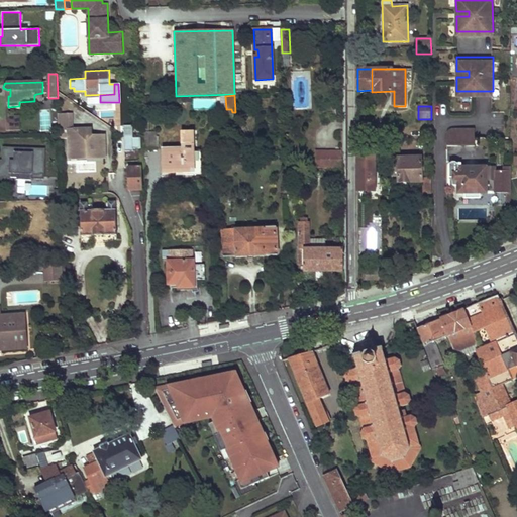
[(72,113),(58,113),(59,126),(72,125),(72,113)]
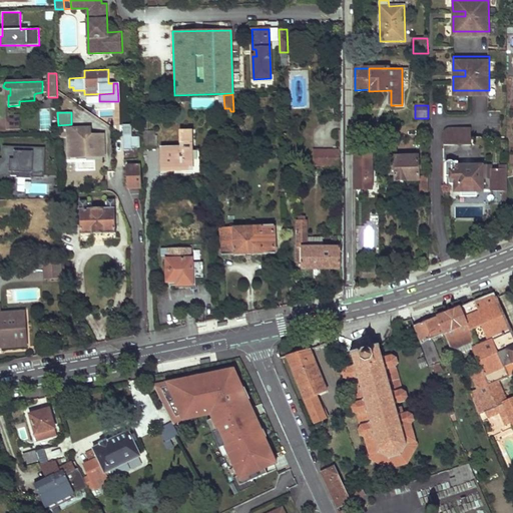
[(6,130),(20,129),(20,122),(8,122),(6,122),(6,130)]
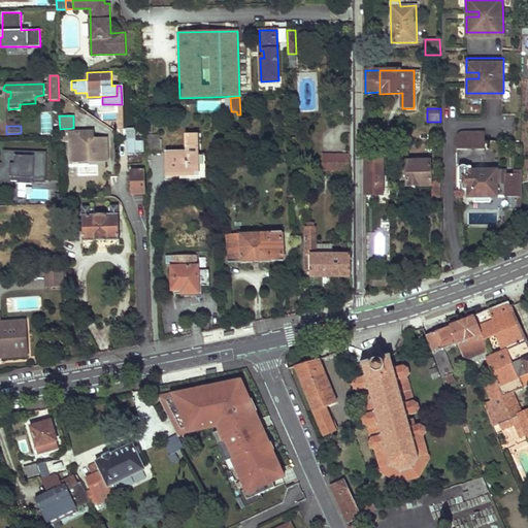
[(73,128),(60,129),(60,142),(70,141),(71,156),(89,156),(89,161),(107,161),(107,138),(90,139),(90,132),(74,133),(73,128)]
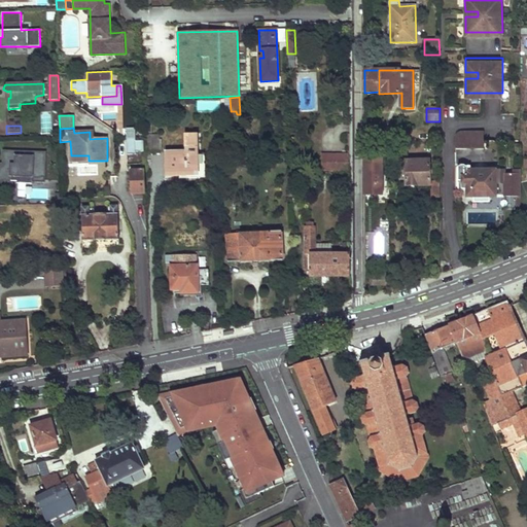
[(135,129),(125,129),(126,153),(143,153),(142,141),(135,141),(135,129)]
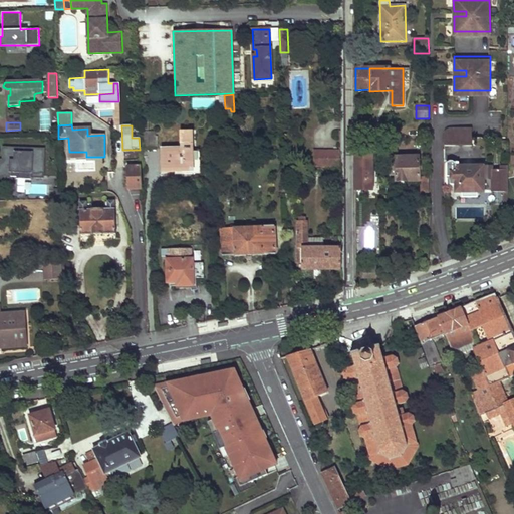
[(472,147),(472,130),(471,130),(450,130),(447,130),(446,131),(445,133),(444,134),(444,147),(472,147)]
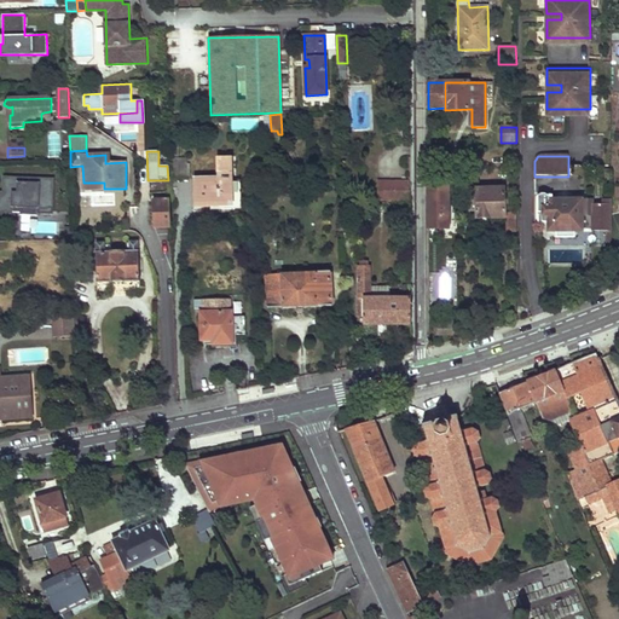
[(195,179),(196,207),(232,207),(232,181),(231,160),(218,160),(219,179),(195,179)]
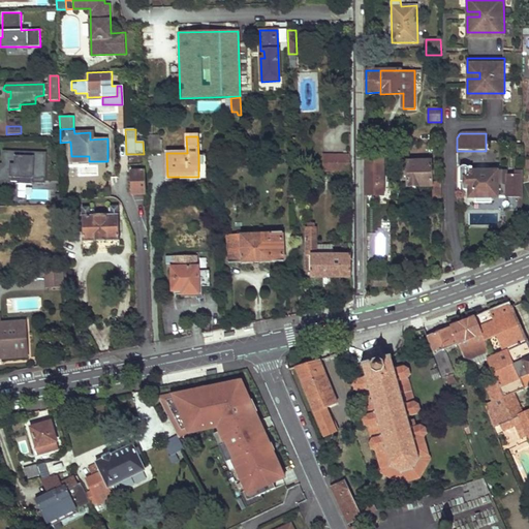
[(145,139),(146,154),(161,153),(161,139),(145,139)]
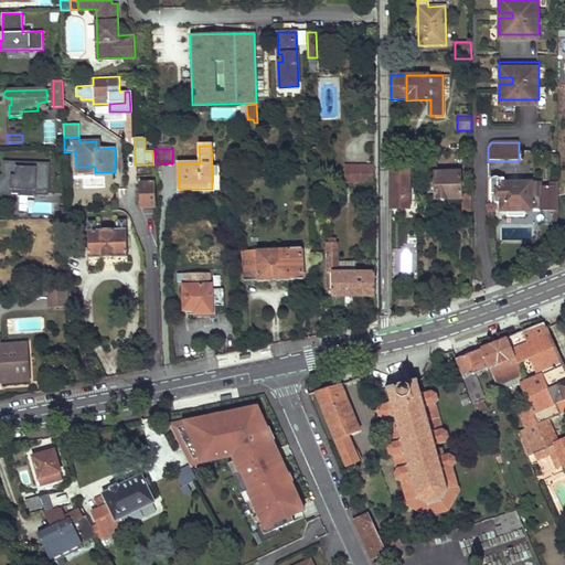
[(0,198),(12,199),(12,192),(20,193),(20,195),(32,195),(32,193),(48,194),(49,164),(4,163),(3,173),(8,173),(8,177),(0,177),(0,198)]
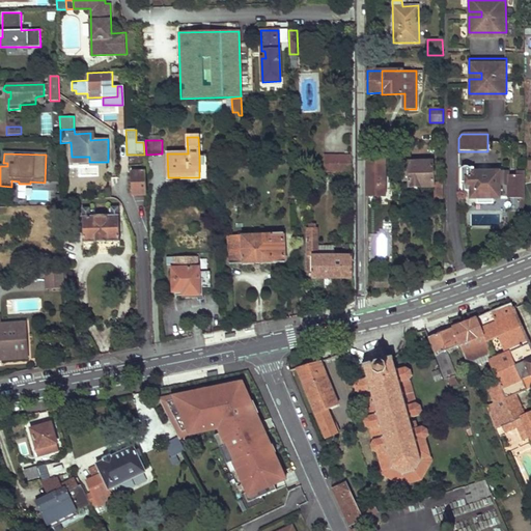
[(330,157),(329,171),(351,172),(352,157),(330,157)]
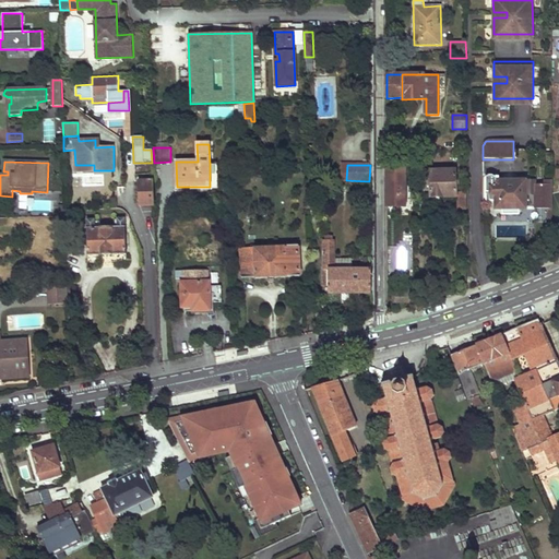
[(404,167),(387,167),(387,206),(405,206),(404,167)]
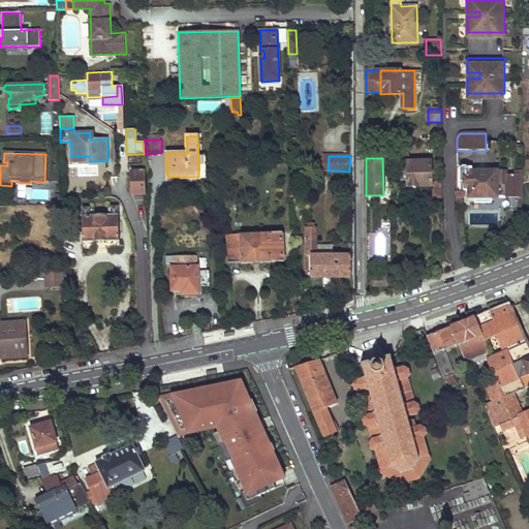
[(406,161),(407,186),(408,186),(408,187),(411,189),(417,189),(419,187),(419,186),(432,186),(432,178),(436,178),(435,168),(431,168),(431,161),(406,161)]
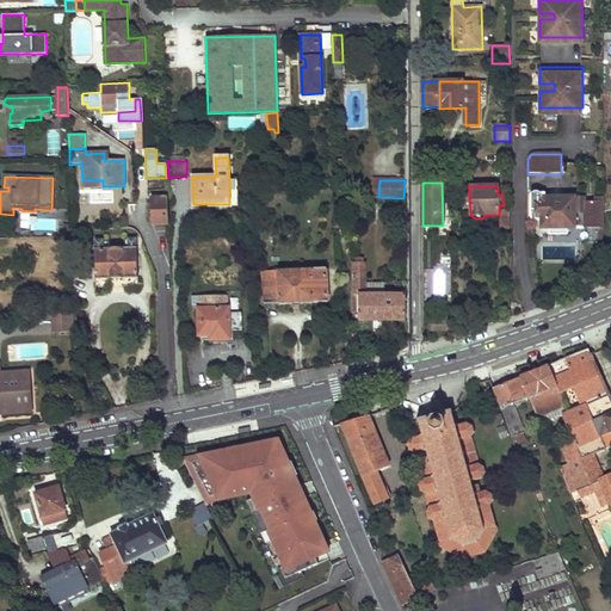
[(574,202),(574,198),(545,198),(544,193),(530,195),(531,211),(536,211),(536,218),(536,220),(537,220),(542,220),(542,228),(549,228),(567,228),(575,228),(575,227),(585,227),(585,228),(604,228),(604,198),(596,198),(596,202),(574,202)]
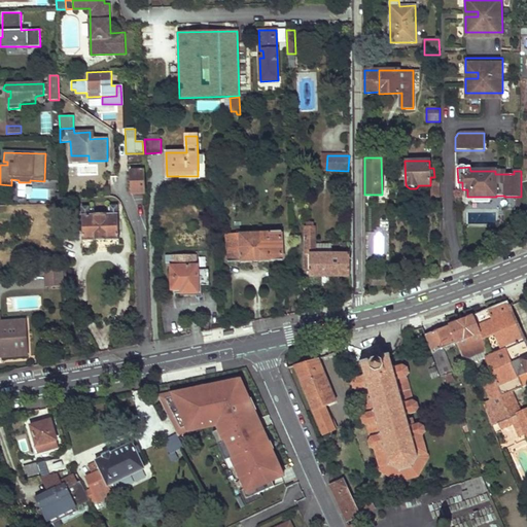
[(132,171),(133,195),(145,194),(144,171),(132,171)]
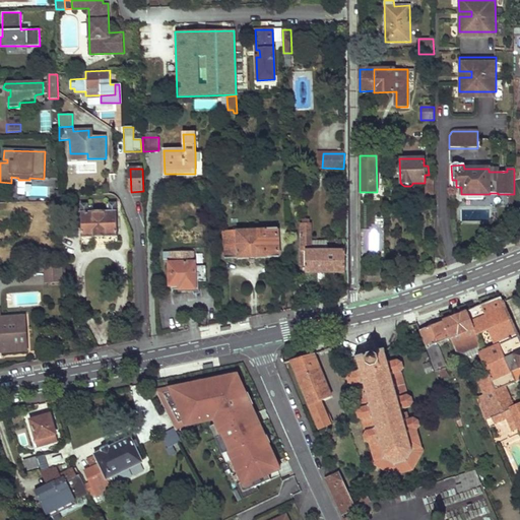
[(80,204),(81,238),(117,237),(116,203),(108,203),(109,213),(88,213),(88,204),(80,204)]
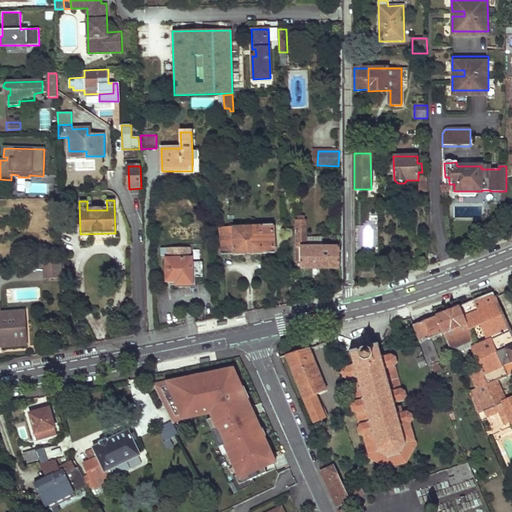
[(296,221),(296,263),(300,263),(301,270),(312,269),(312,274),(321,274),(321,269),(340,269),(340,247),(320,247),(306,247),(306,238),(306,232),(304,232),(304,218),(298,218),(298,221),(296,221)]
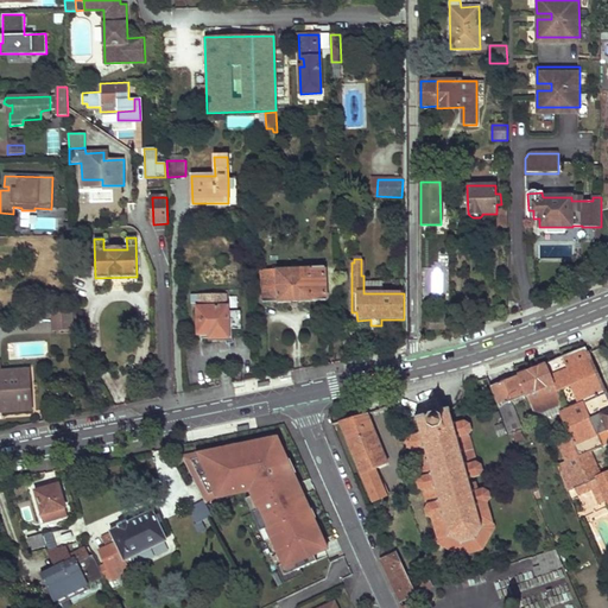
[(325,301),(325,268),(261,270),(263,303),(278,302),(278,303),(325,301)]
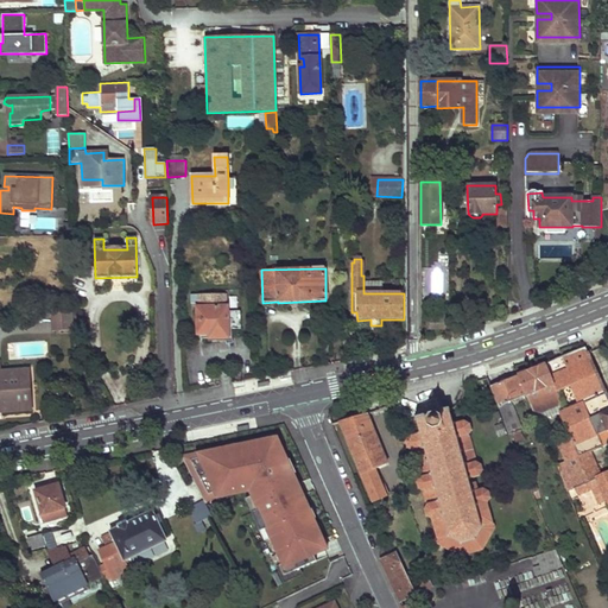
[(380,283),(363,283),(363,293),(380,293),(380,283)]
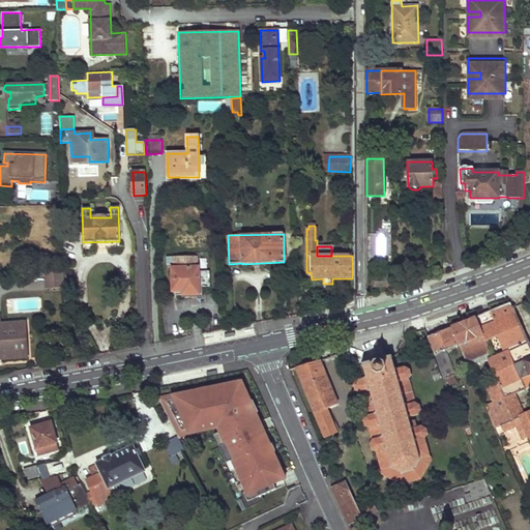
[(197,257),(167,257),(167,265),(179,264),(179,268),(172,268),(172,292),(182,291),(182,295),(200,295),(199,286),(199,272),(199,267),(198,267),(197,257)]
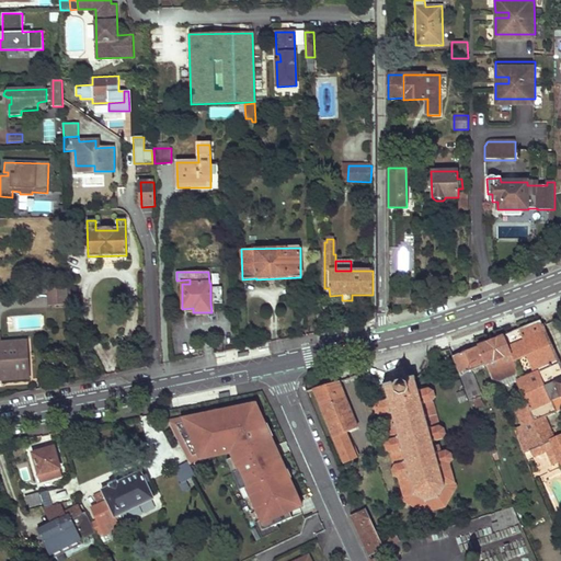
[(68,286),(48,286),(49,306),(68,305),(68,286)]
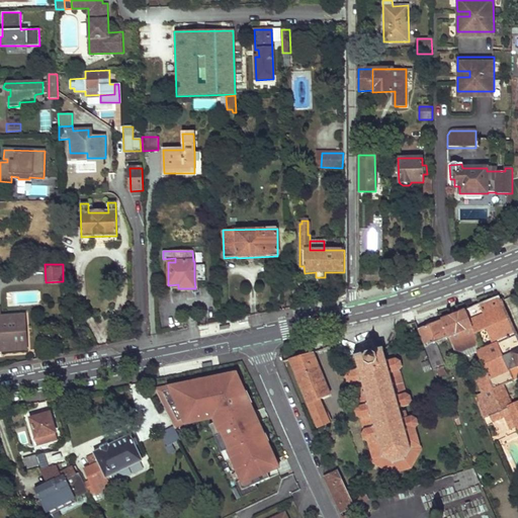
[(305,284),(295,284),(295,298),(305,298),(305,284)]
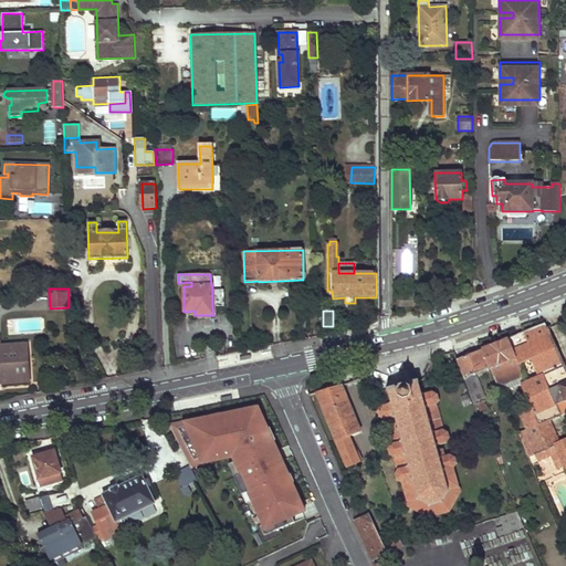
[(507,341),(515,358),(526,383),(521,385),(538,426),(549,420),(562,416),(556,405),(565,400),(565,374),(563,368),(564,368),(544,324),(507,341)]
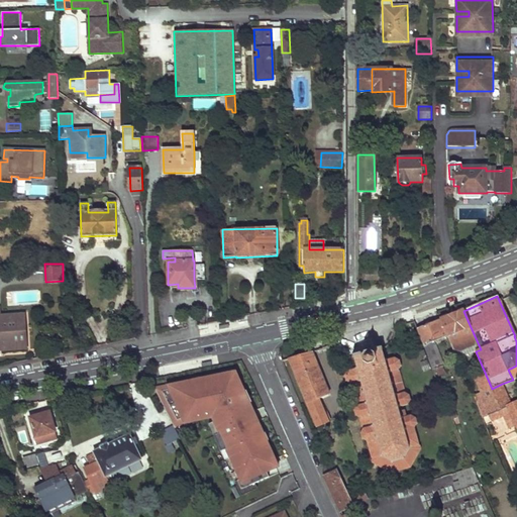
[(440,319),(447,336),(466,329),(476,351),(481,349),(471,327),(463,311),(440,319)]
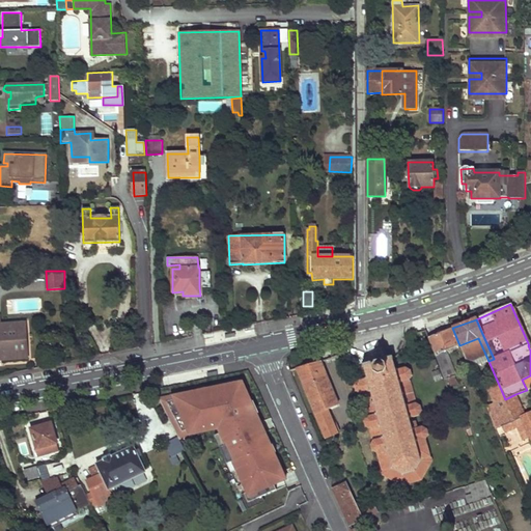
[(0,360),(28,359),(26,323),(0,324),(0,360)]
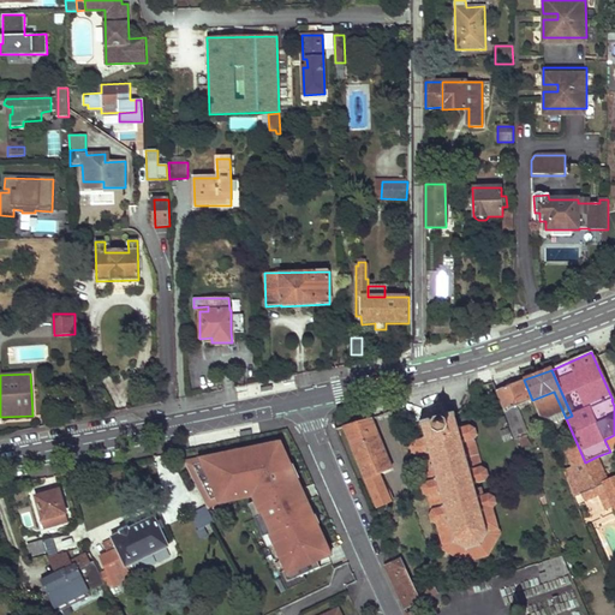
[(495,390),(503,411),(517,406),(532,400),(524,380),(495,390)]
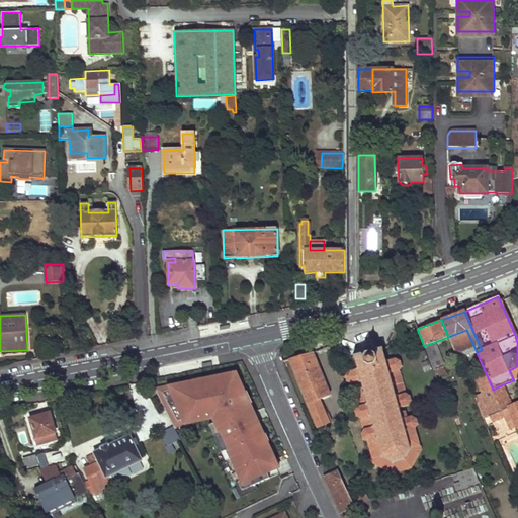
[(424,346),(433,370),(437,369),(444,367),(444,366),(435,342),(424,346)]
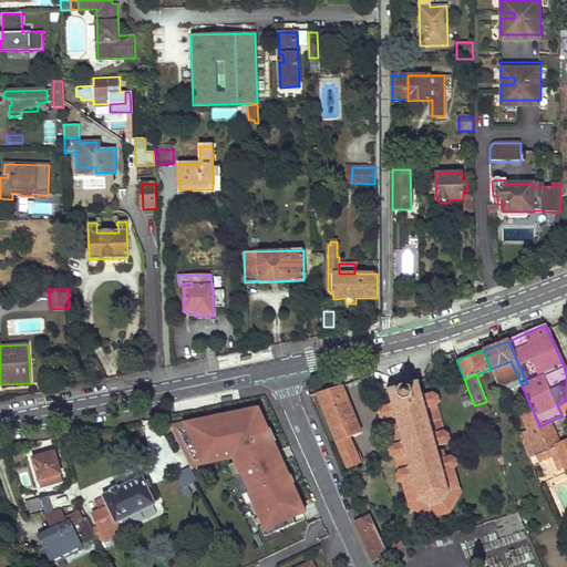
[(440,401),(439,395),(433,392),(422,395),(418,382),(418,380),(415,381),(416,383),(410,384),(410,382),(406,383),(408,385),(398,388),(398,385),(394,387),(395,389),(389,391),(389,389),(387,389),(388,391),(392,404),(381,408),(378,412),(380,418),(384,421),(391,445),(389,450),(390,455),(395,459),(398,471),(395,475),(397,481),(402,484),(409,508),(433,517),(451,513),(461,494),(454,470),(457,465),(455,459),(451,456),(445,457),(443,450),(437,451),(435,446),(447,444),(450,439),(449,434),(443,431),(436,405),(440,401)]
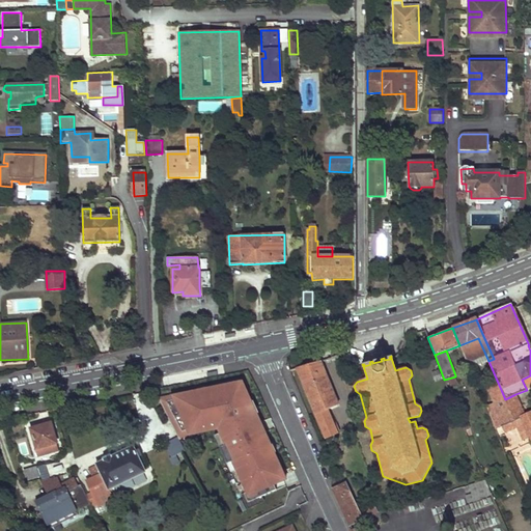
[(338,406),(320,361),(297,368),(325,439),(336,434),(327,410),(338,406)]
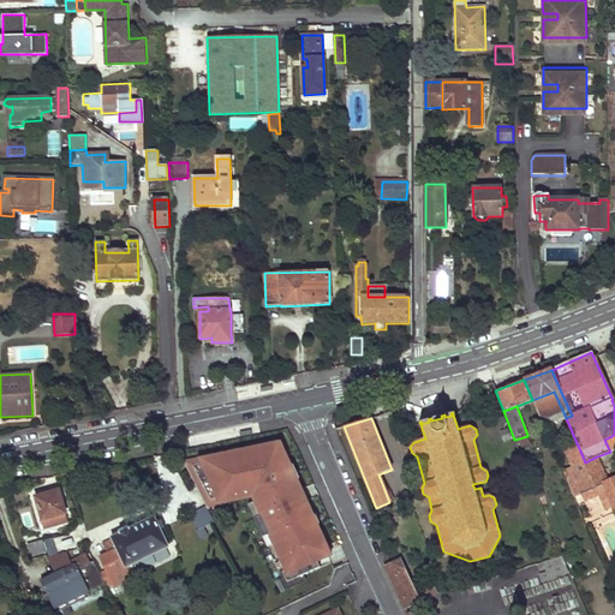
[(608,482),(597,457),(585,463),(566,418),(544,428),(545,429),(574,497),(584,493),(604,484),(603,483),(608,482)]
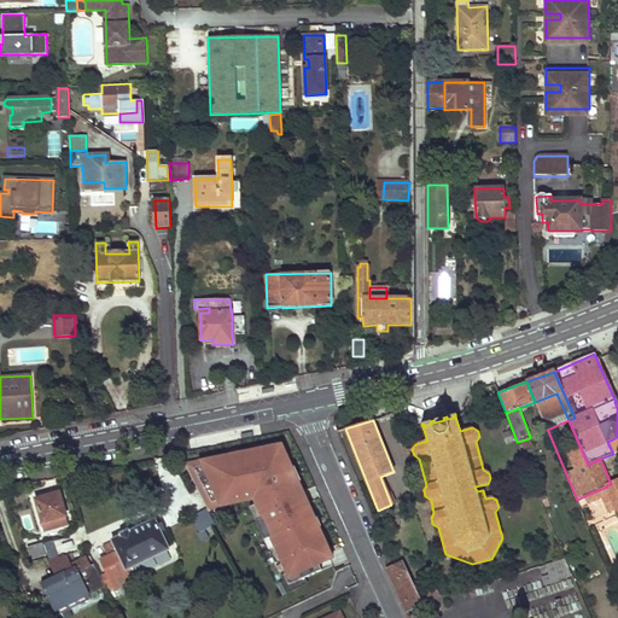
[(522,441),(524,450),(532,447),(530,438),(522,441)]
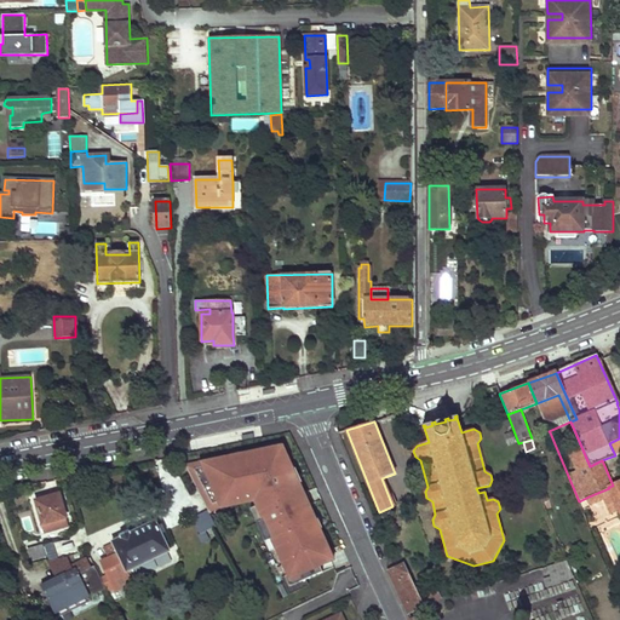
[(224,516),(259,507),(292,589),(343,568),(292,447),(205,468),(224,516)]
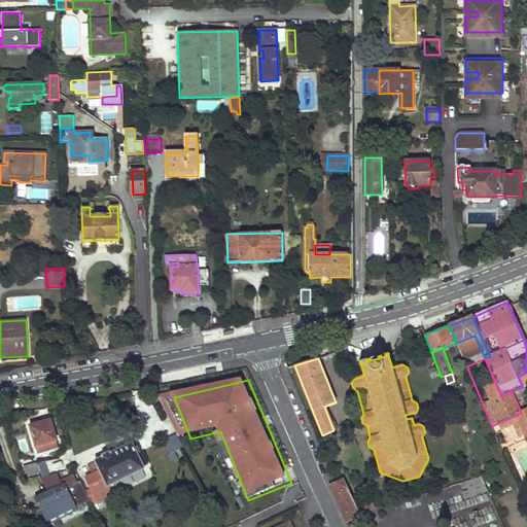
[(526,433),(526,435),(526,409),(521,413),(517,414),(518,415),(526,433)]
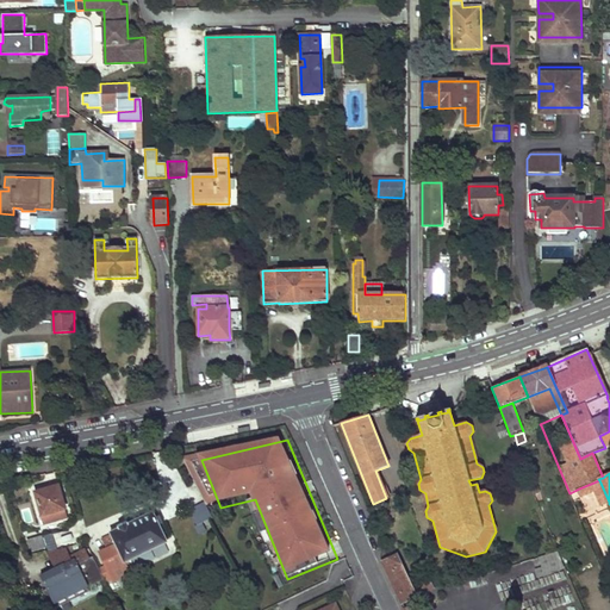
[(595,490),(602,504),(609,502),(599,480),(579,489),(582,496),(595,490)]
